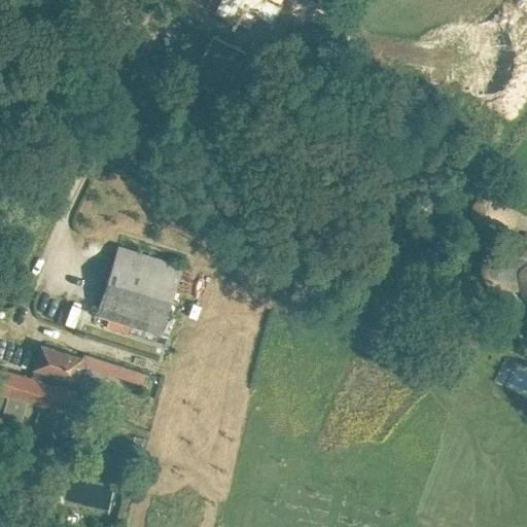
[(265,0),(237,0),(235,5),(257,15),(265,0)]
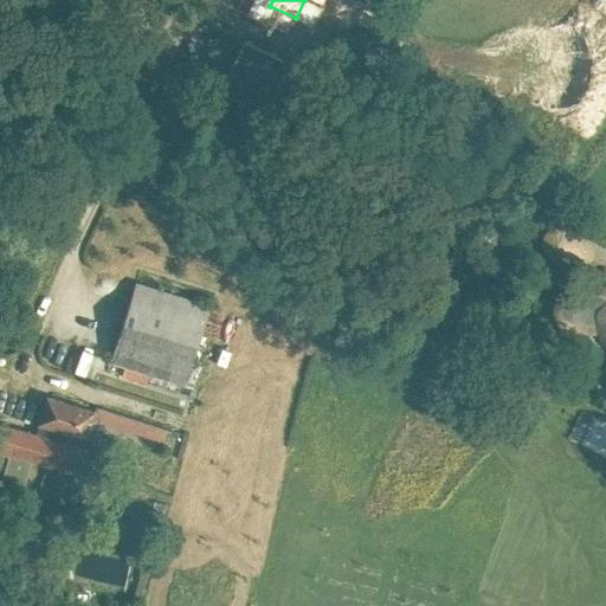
[(552,225),(545,240),(573,253),(580,238),(552,225)]
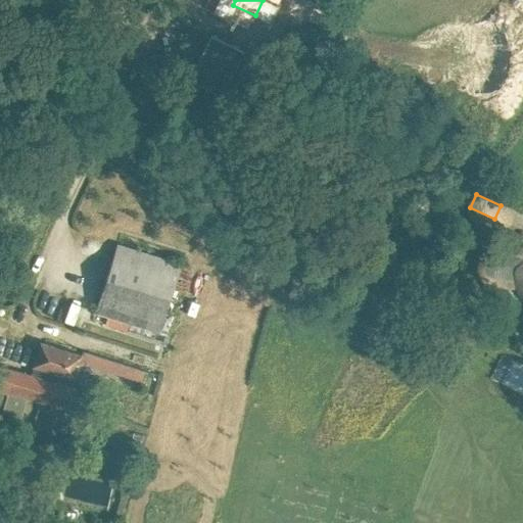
[(116,244),(95,313),(107,317),(105,324),(128,332),(131,324),(156,332),(179,265),(136,250),(116,244)]
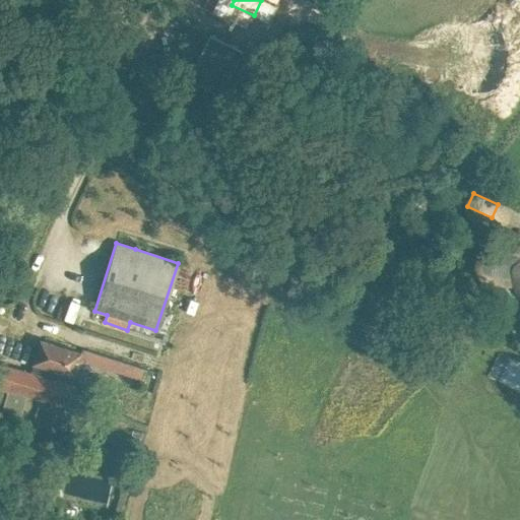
[(477,263),(476,265),(476,267),(477,269),(477,271),(478,271),(478,272),(478,273),(479,273),(479,274),(479,275),(480,275),(480,276),(481,276),(481,277),(482,277),(482,278),(483,278),(484,278),(484,279),(485,279),(488,279),(490,280),(492,280),(493,280),(495,280),(503,278),(505,278),(507,278),(509,278),(511,278),(513,278),(514,278),(515,277),(515,278),(516,279),(517,279),(518,280),(519,280),(519,281),(519,248),(518,247),(516,247),(515,247),(512,247),(509,246),(506,247),(503,247),(501,247),(499,248),(497,248),(495,249),(493,250),(491,250),(489,251),(486,252),(485,253),(483,254),(481,255),(481,256),(480,256),(479,257),(479,258),(478,259),(477,261),(477,263)]
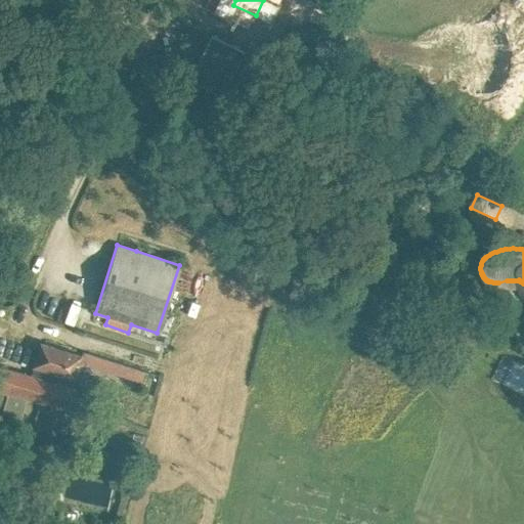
[(74,378),(79,363),(142,383),(145,373),(82,353),(81,356),(40,343),(40,344),(35,343),(29,363),(36,366),(33,378),(0,367),(0,390),(11,393),(2,421),(15,425),(24,397),(69,410),(75,390),(68,388),(71,377),(74,378)]
